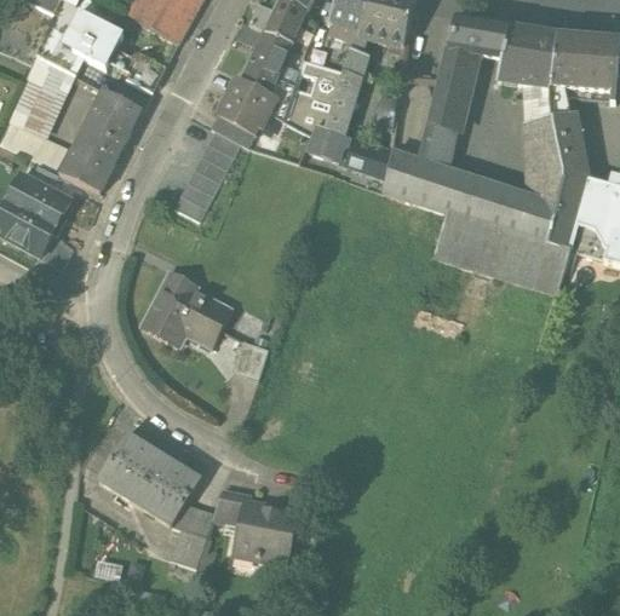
[(80,13),(92,19),(101,4),(95,0),(61,0),(55,16),(35,57),(74,76),(74,75),(75,75),(85,58),(63,47),(80,13)]
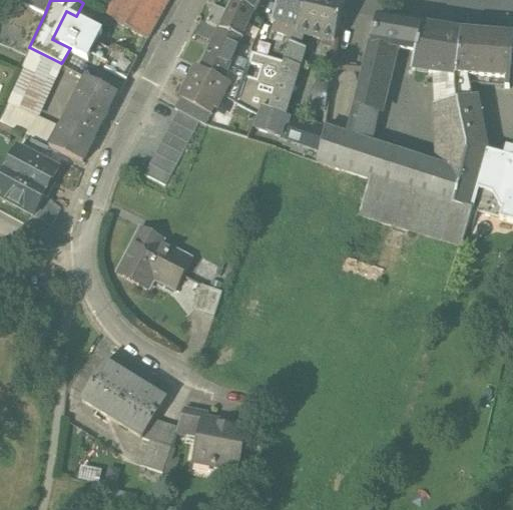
[(108,0),(103,11),(147,38),(166,0),(108,0)]
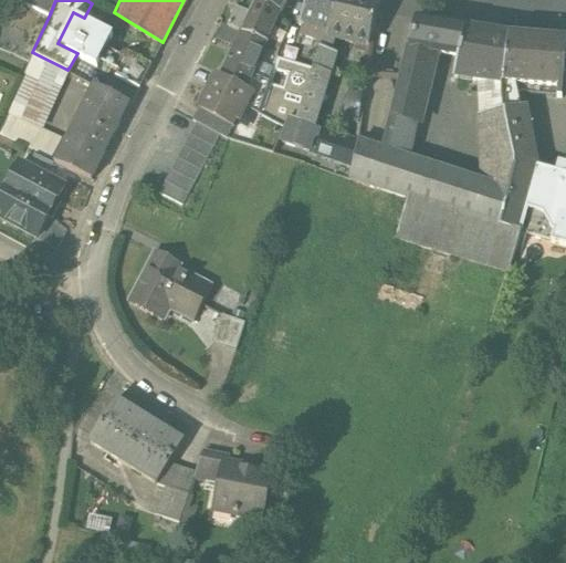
[(257,0),(254,0),(230,0),(238,3),(228,25),(242,32),(243,31),(266,40),(281,10),(257,0)]
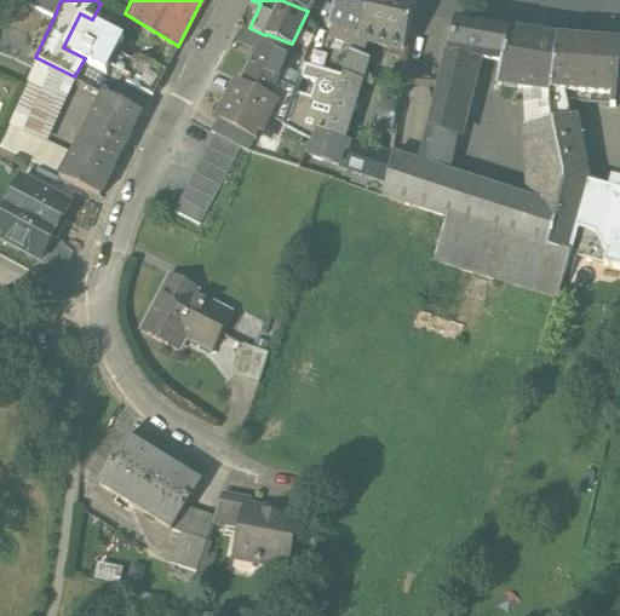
[(281,0),(308,11),(313,0),(281,0)]
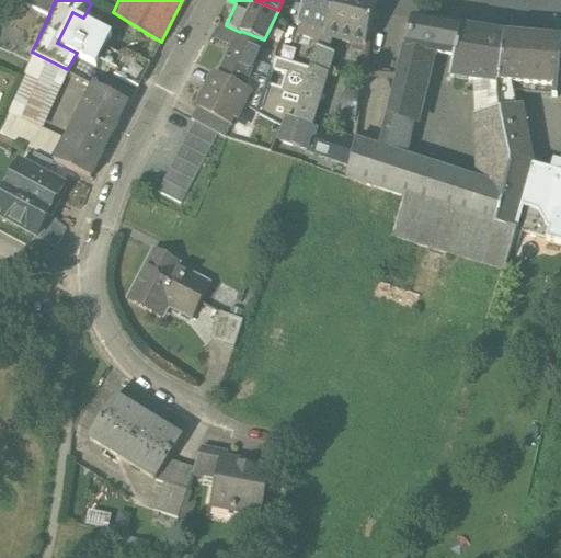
[(333,0),(324,32),(322,32),(320,38),(319,38),(304,90),(294,116),(311,123),(333,50),(328,48),(331,35),(365,43),(375,0),(333,0)]
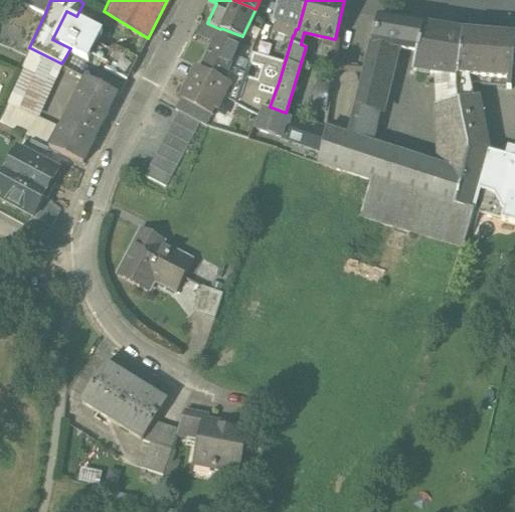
[(279,0),(273,21),(274,23),(275,23),(273,29),(293,35),(294,35),(296,29),(298,29),(306,0),(279,0)]
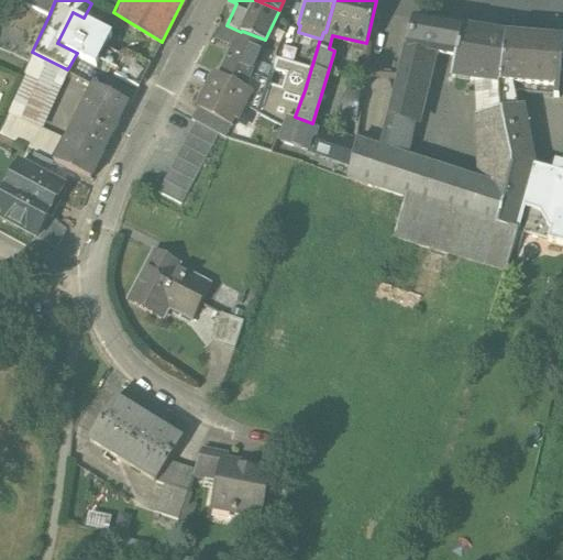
[(57,43),(77,53),(96,63),(112,32),(84,18),(73,12),(57,43)]
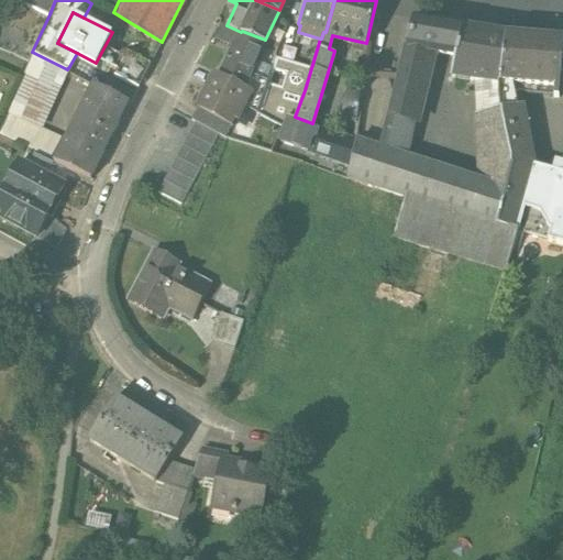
[(443,21),(415,15),(403,63),(395,61),(393,73),(399,74),(381,146),(404,154),(414,113),(417,114),(420,112),(435,51),(437,51),(443,21)]
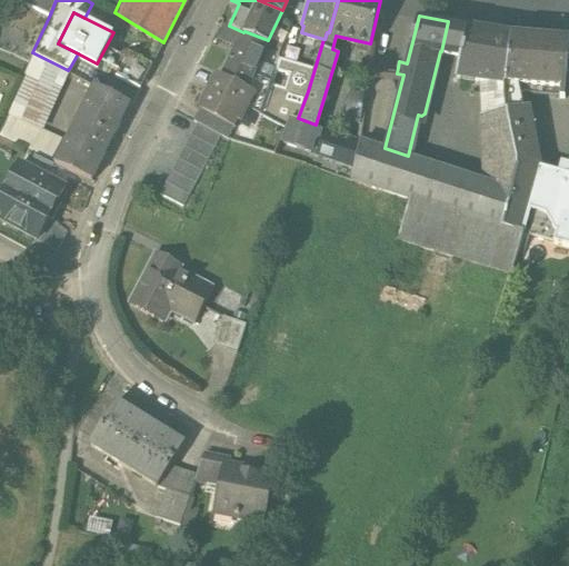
[(511,32),(448,21),(441,51),(461,55),(457,73),(487,78),(506,81),(511,32)]
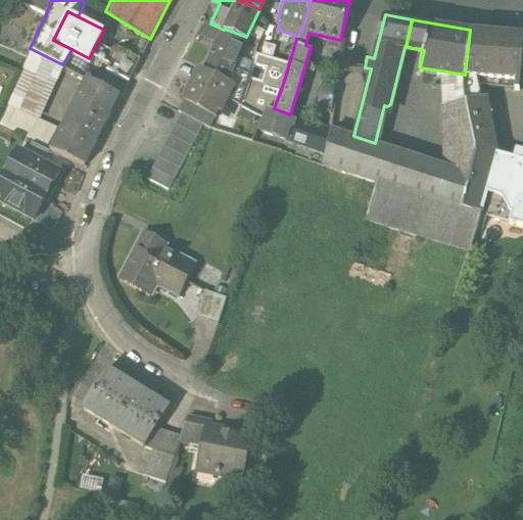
[(246,37),(225,29),(224,30),(210,24),(206,22),(201,33),(218,41),(204,71),(204,72),(227,80),(232,68),(246,39),(245,38),(246,37)]
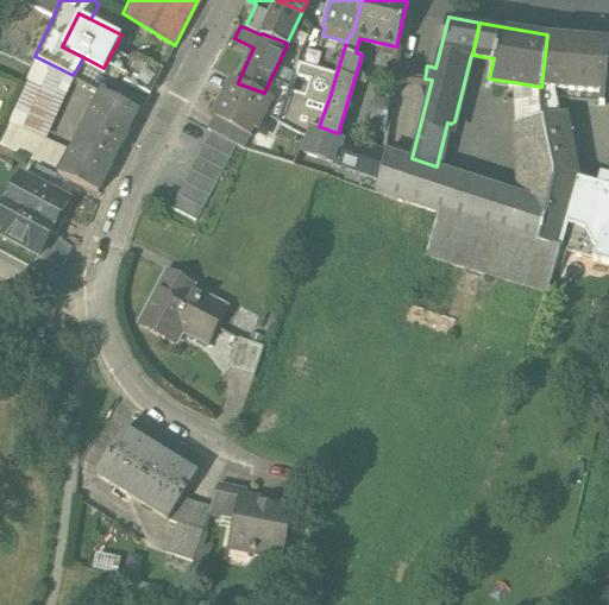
[(608,41),(608,39),(547,35),(541,87),(540,99),(554,176),(547,203),(538,239),(559,246),(560,247),(579,177),(562,89),(602,93),(604,74),(606,74),(608,41)]
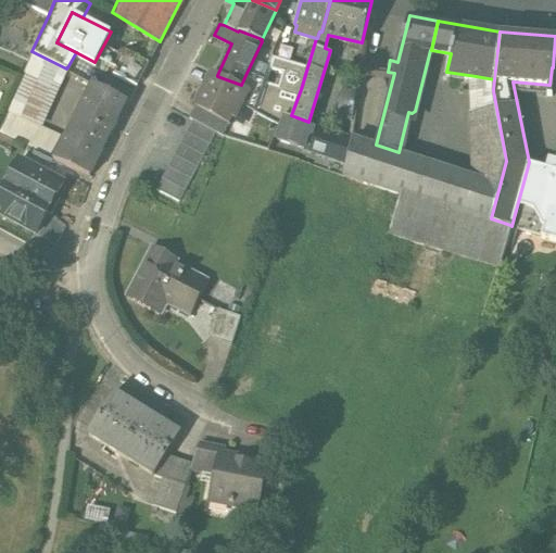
[(40,124),(66,68),(32,51),(0,121),(0,132),(49,155),(61,133),(40,124)]
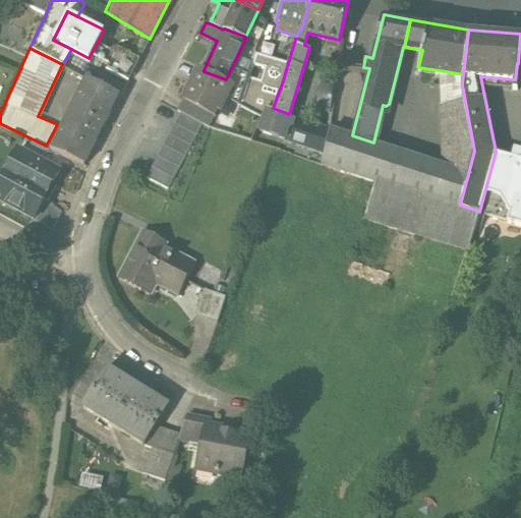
[(262,116),(267,107),(273,108),(288,61),(255,51),(238,103),(262,116)]
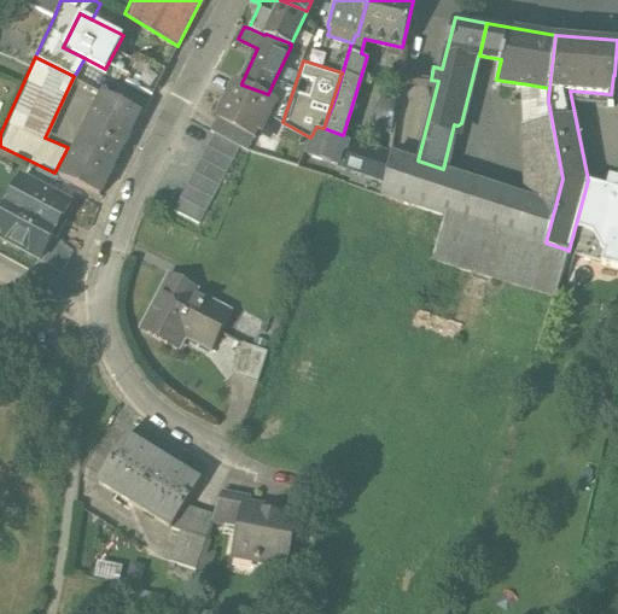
[(268,95),(242,85),(242,83),(235,80),(217,116),(255,136),(267,113),(274,98),(268,94),(268,95)]
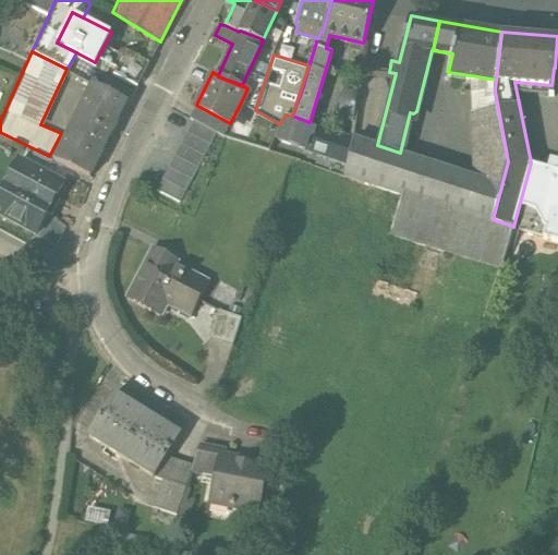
[(242,85),(247,88),(259,94),(265,80),(247,73),(242,85)]
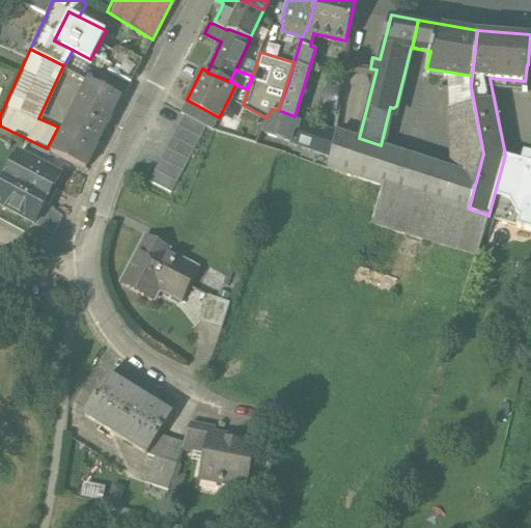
[(458,171),(477,177),(483,154),(471,86),(472,76),(454,73),(458,171)]
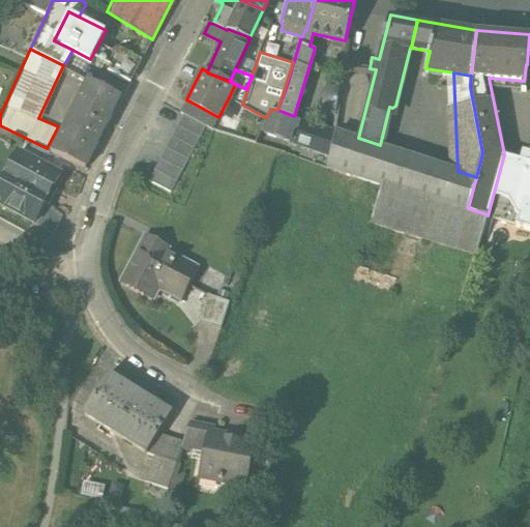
[(87,77),(51,150),(85,166),(120,94),(87,77)]
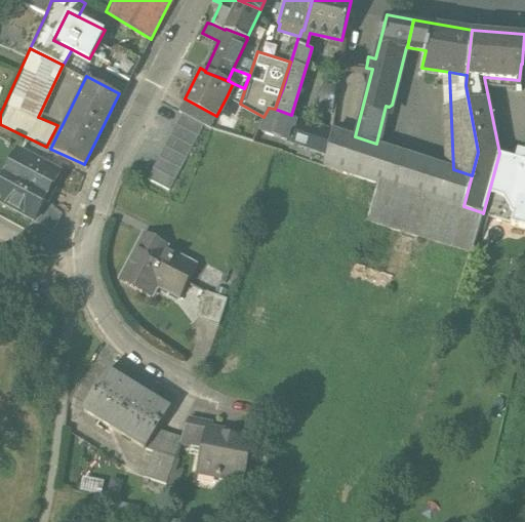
[(244,88),(233,83),(227,96),(240,104),(244,88)]
